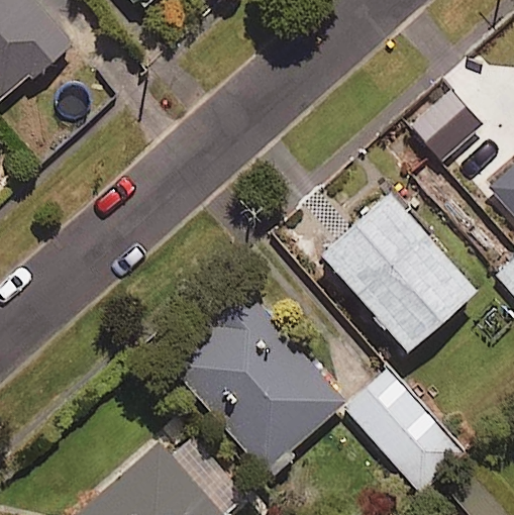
[(73,45),(31,0),(0,0),(0,102),(3,107),(73,45)]
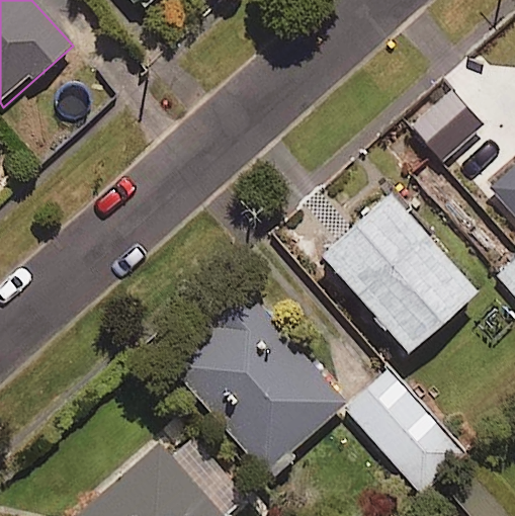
[(479,291),(391,194),(322,256),(410,354),(479,291)]
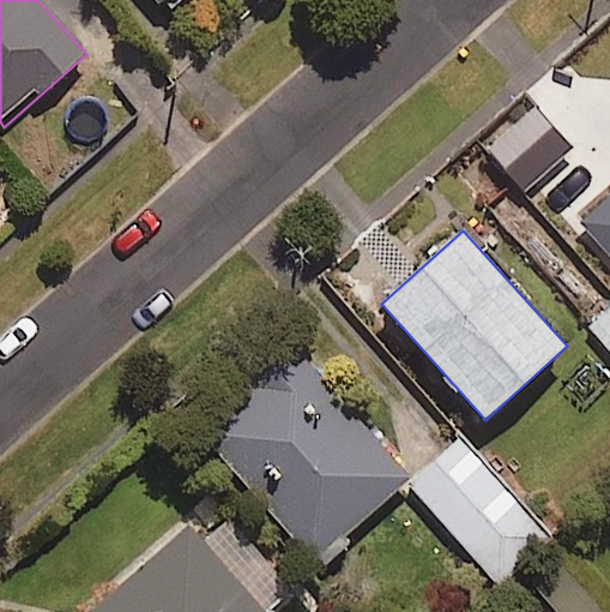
[(609,306),(592,323),(609,342),(609,306)]
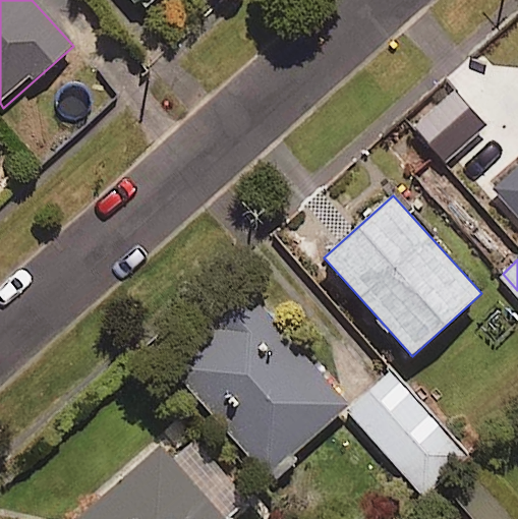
[(352,409),(250,299),(176,367),(278,477),(352,409)]
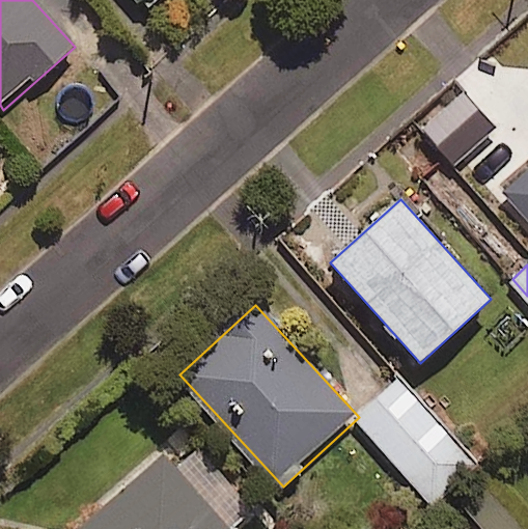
[(474,460),(404,383),(358,424),(428,501),(474,460)]
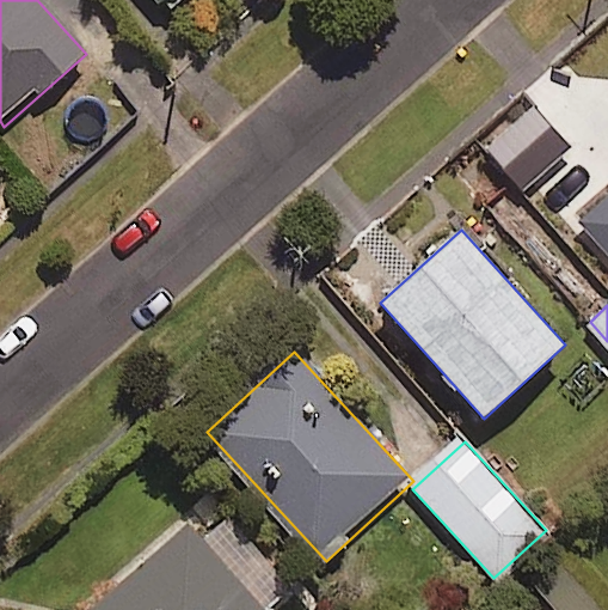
[(260,609),(189,526),(93,609),(260,609)]
